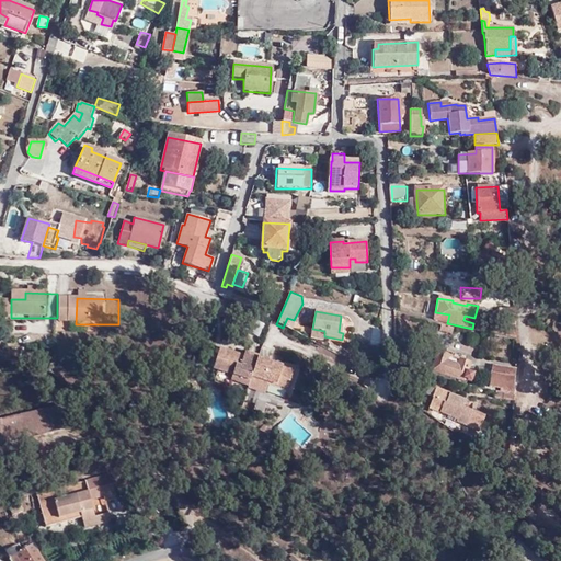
[(453,327),(441,324),(439,330),(451,333),(453,327)]
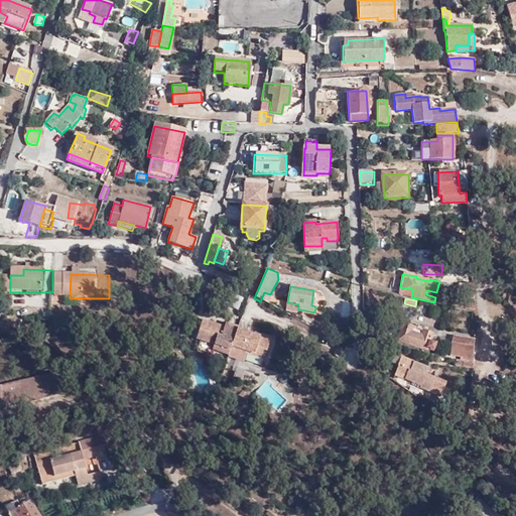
[(298,304),(287,302),(286,309),(297,312),(298,309),(298,304)]
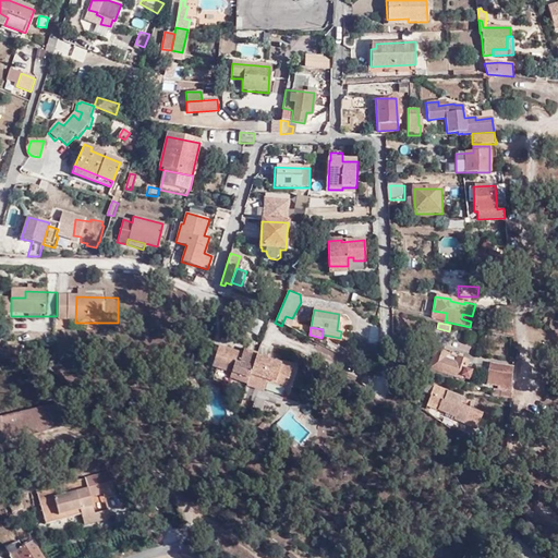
[(296,392),(305,368),(291,363),(290,366),(271,359),(271,358),(257,352),(255,355),(232,347),(223,370),(243,377),(242,381),(261,388),(259,391),(275,397),(279,386),(296,392)]
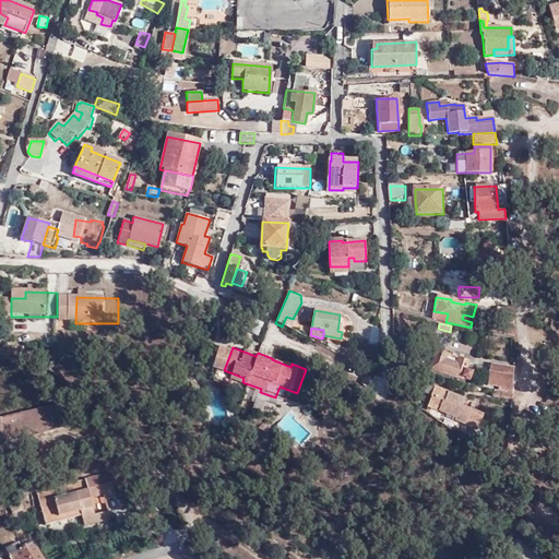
[(436,352),(429,373),(449,379),(449,376),(463,380),(464,379),(470,380),(472,372),(467,370),(470,363),(459,358),(456,364),(445,360),(448,355),(436,352)]
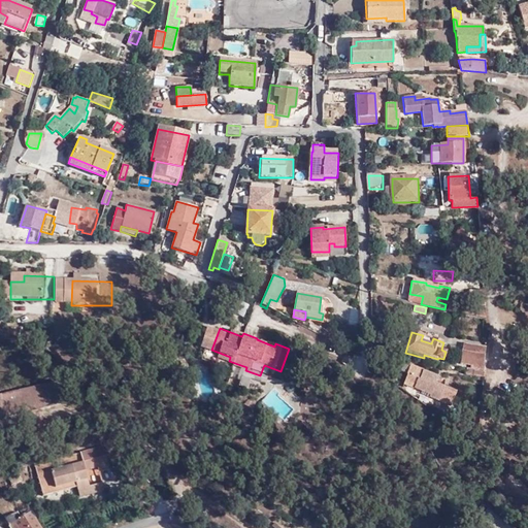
[(471,367),(484,370),(485,348),(463,344),(461,363),(471,366),(471,367)]
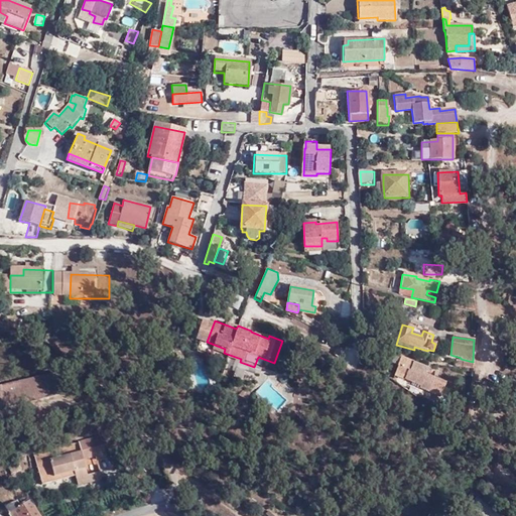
[(398,367),(401,358),(396,356),(393,365),(398,367)]
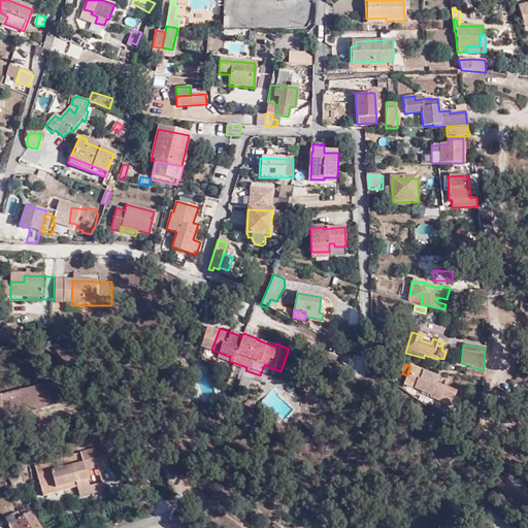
[(411,365),(410,366),(407,375),(404,384),(429,394),(429,396),(452,406),(457,394),(444,388),(444,386),(436,383),(439,376),(411,365)]
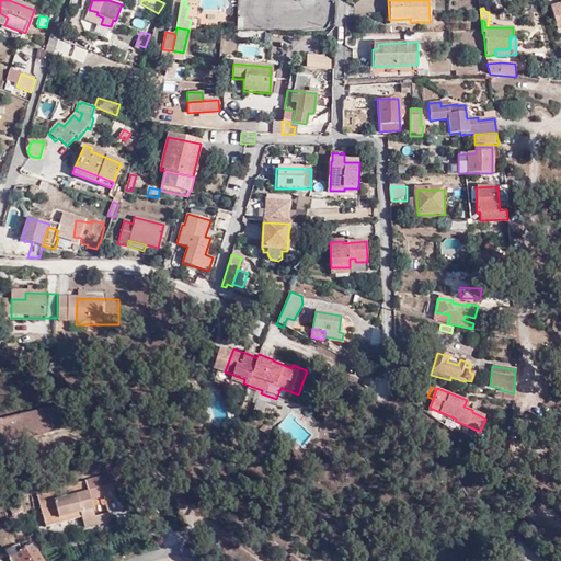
[(255,408),(264,411),(267,400),(259,398),(255,408)]
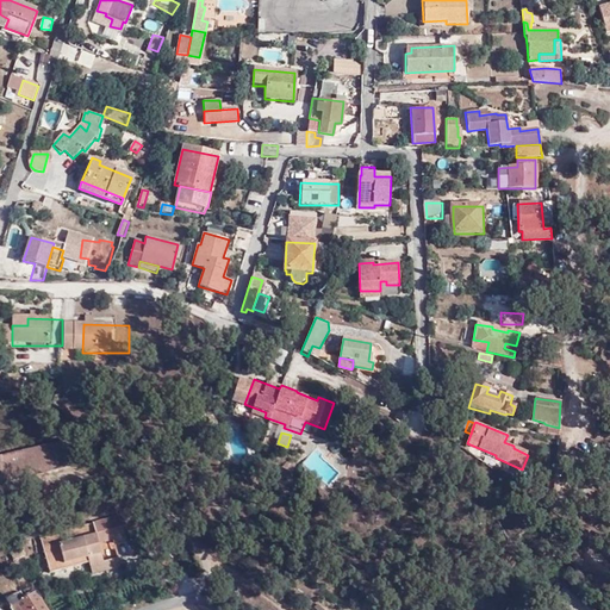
[(122,447),(136,462),(145,454),(139,447),(137,449),(129,441),(122,447)]
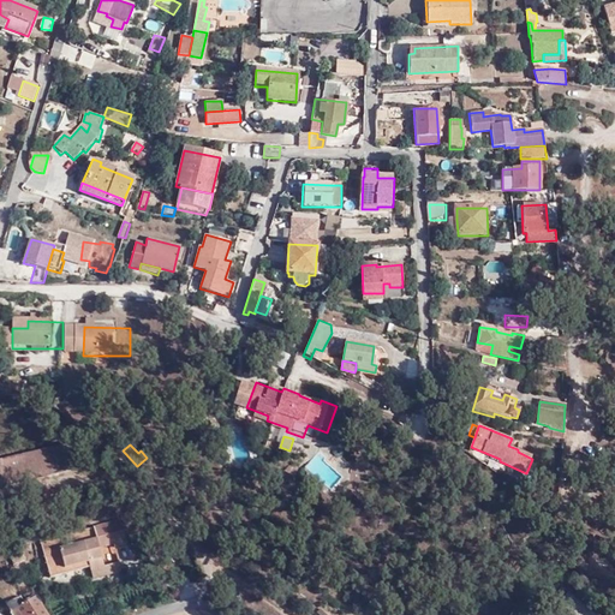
[(71,449),(93,472),(87,446),(71,449)]
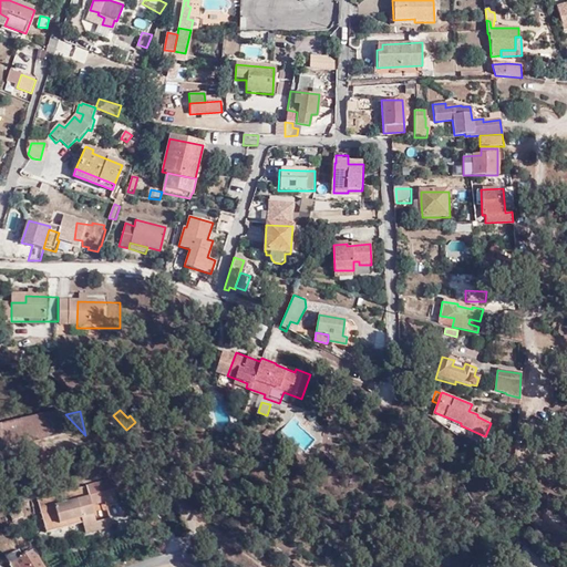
[(16,452),(85,435),(65,414),(11,425),(16,452)]
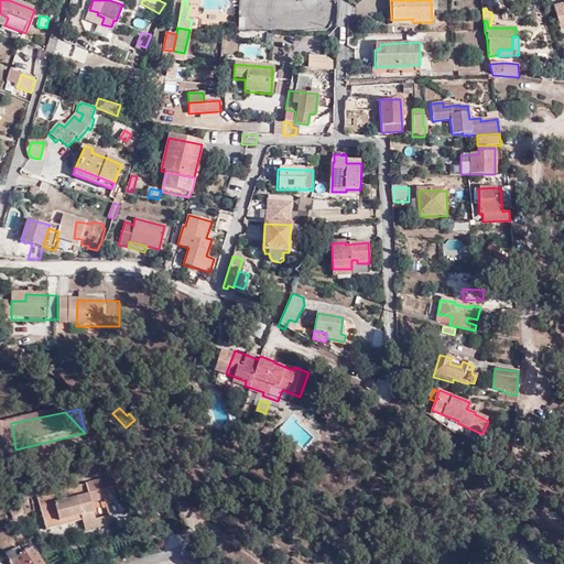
[(502,466),(510,472),(513,446),(507,445),(506,459),(503,463),(502,466)]
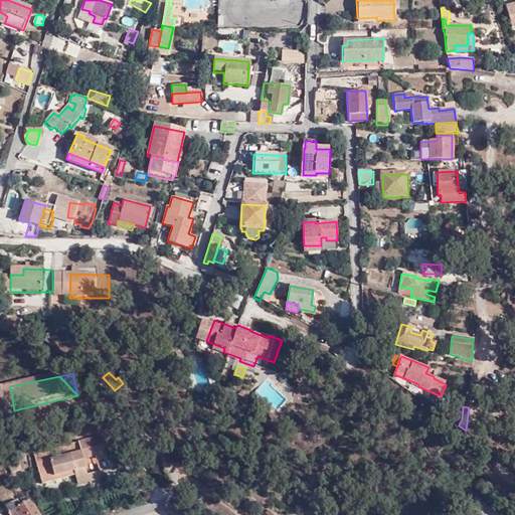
[(88,478),(101,475),(98,461),(118,457),(114,437),(91,442),(92,446),(48,456),(50,465),(63,462),(66,475),(88,471),(88,477),(88,478)]
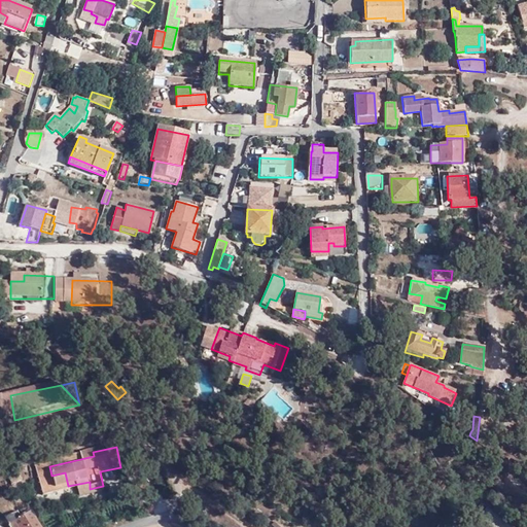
[(65,472),(51,476),(56,495),(69,492),(68,486),(65,472)]
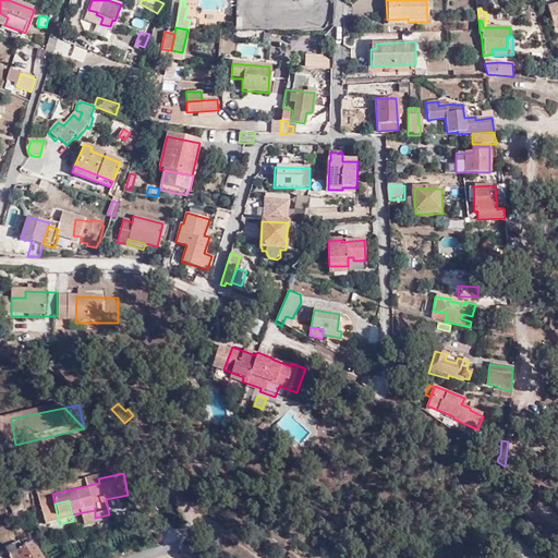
[(73,521),(95,517),(95,510),(72,514),(73,521)]
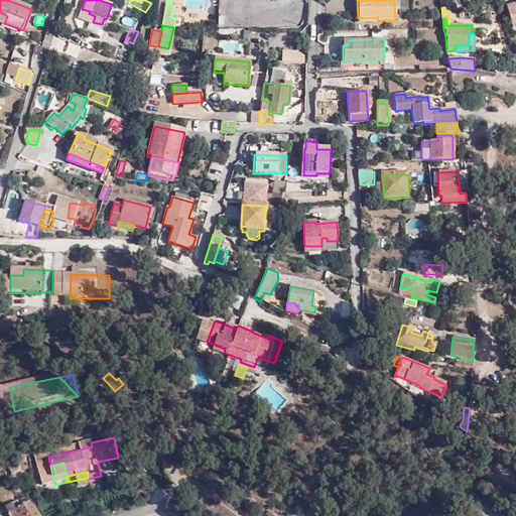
[(113,474),(101,476),(88,479),(90,487),(114,483),(113,474)]
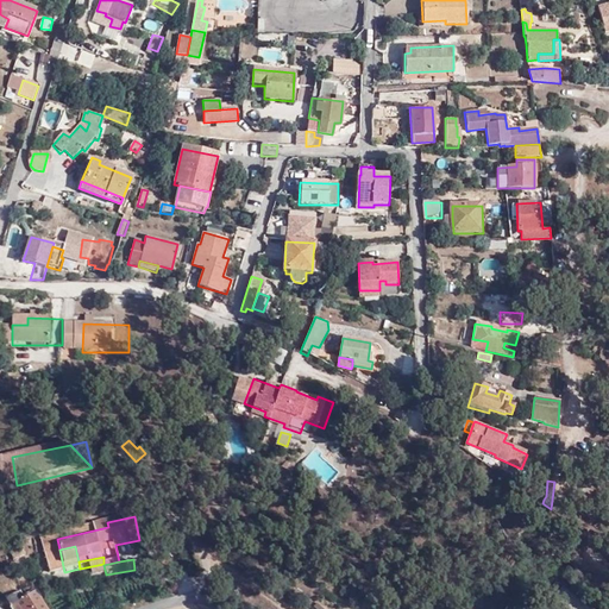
[(7,588),(1,591),(13,608),(46,608),(30,582),(11,592),(7,588)]
